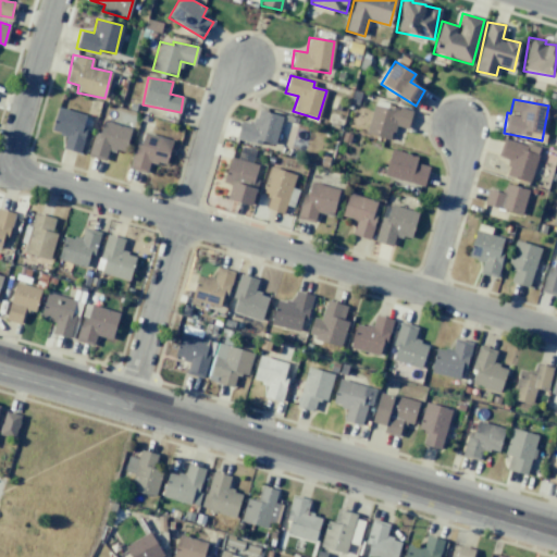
[(411,110),(374,101),(366,134),(391,140),(394,126),(407,130),(411,110)]
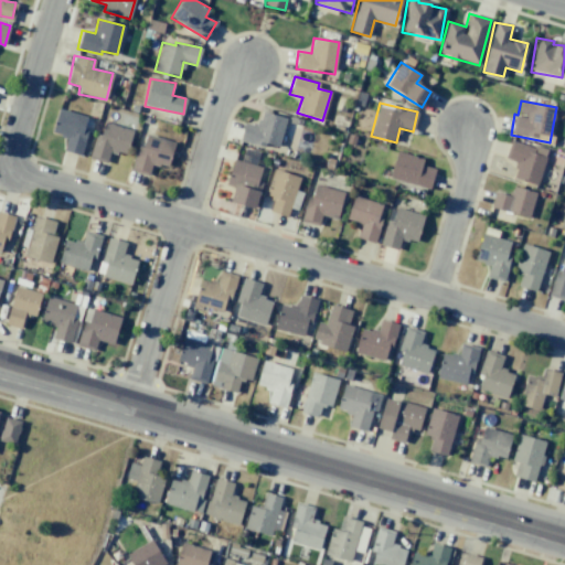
[(66,138),(63,150),(81,156),(87,130),(83,129),(86,116),(57,108),(52,134),(66,138)]
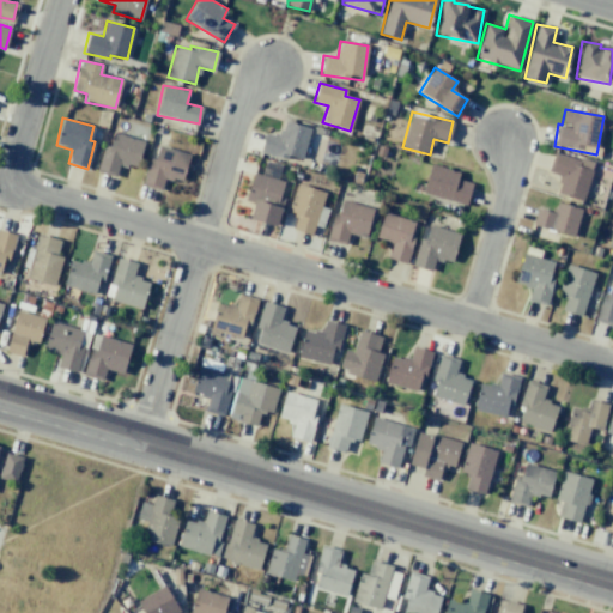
[(287,159),(289,156),(302,159),(310,128),(283,121),(278,137),(265,133),(260,152),(287,159)]
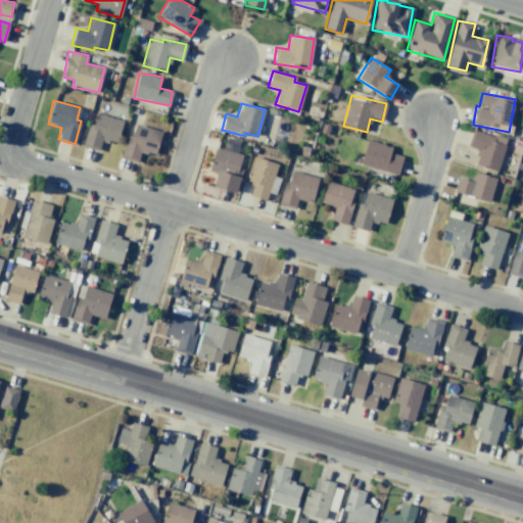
[(122,120),(96,113),(93,125),(88,124),(83,147),(99,151),(101,140),(116,144),(122,120)]
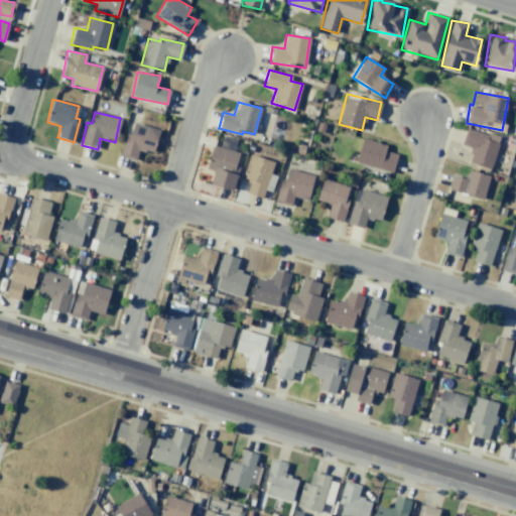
[(159,130),(133,123),(130,133),(125,132),(119,156),(135,160),(138,149),(152,153),(159,130)]
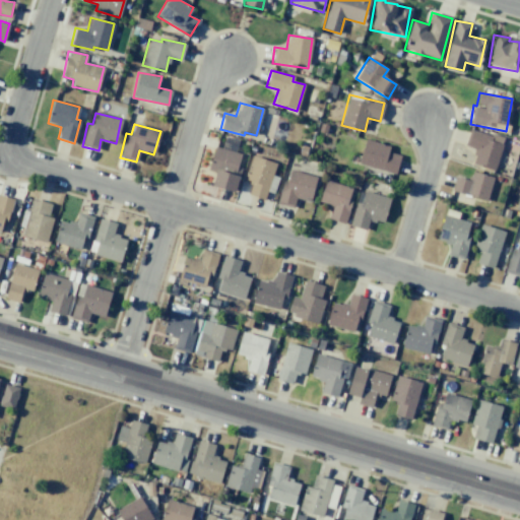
[(464,145),(475,148),(471,164),(494,171),(504,139),(469,128),(464,145)]
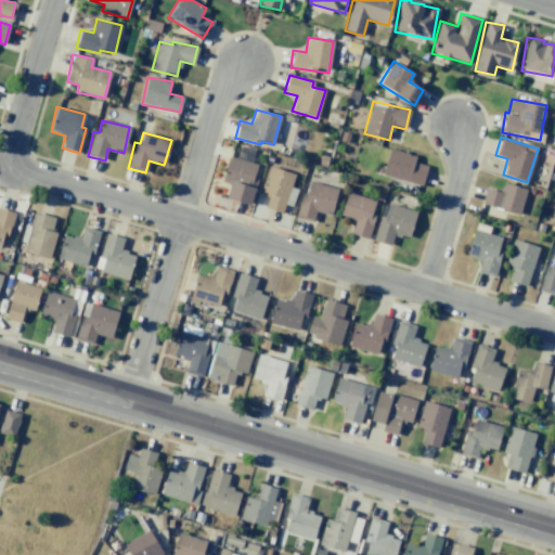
[(382,175),(422,185),(427,166),(414,163),(416,156),(389,149),(382,175)]
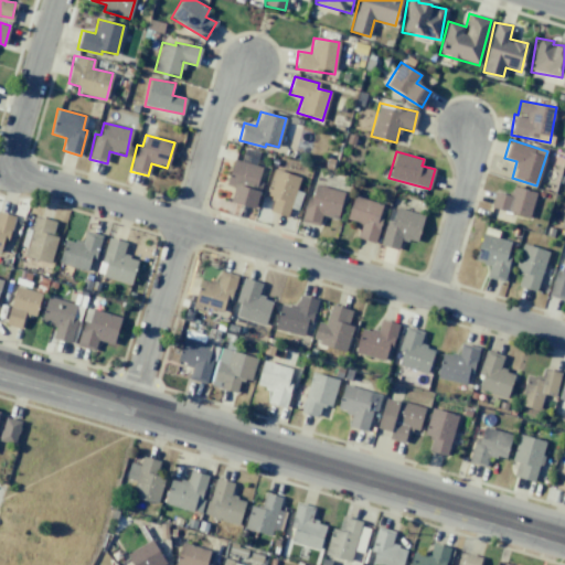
[(226,185),(234,187),(230,202),(255,209),(262,182),(257,181),(262,167),(233,159),(226,185)]
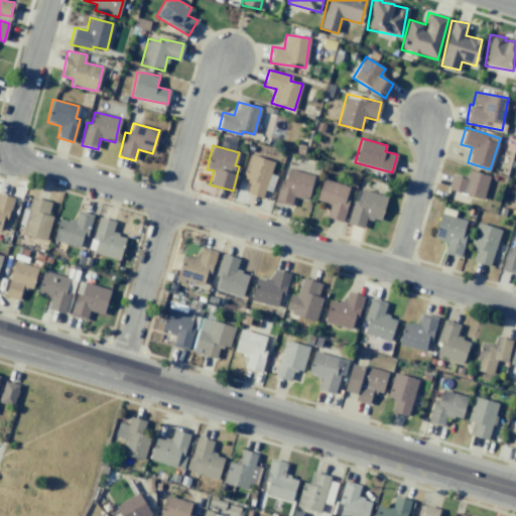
[(274,161),(249,154),(242,179),(249,181),(246,192),(263,198),(264,192),(271,195),(276,176),(270,174),(274,161)]
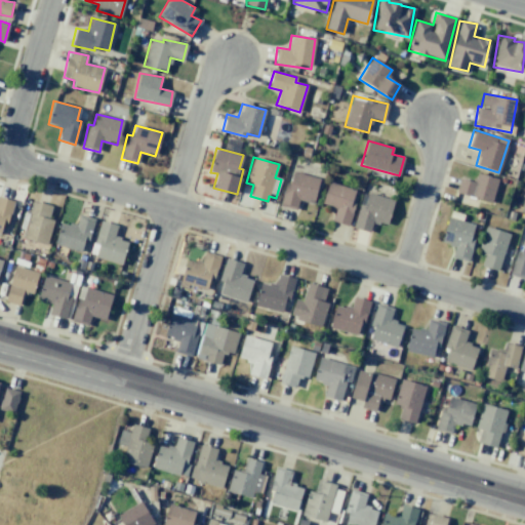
[(296,209),(298,200),(314,203),(319,177),(292,172),(289,184),(285,183),(280,206),(296,209)]
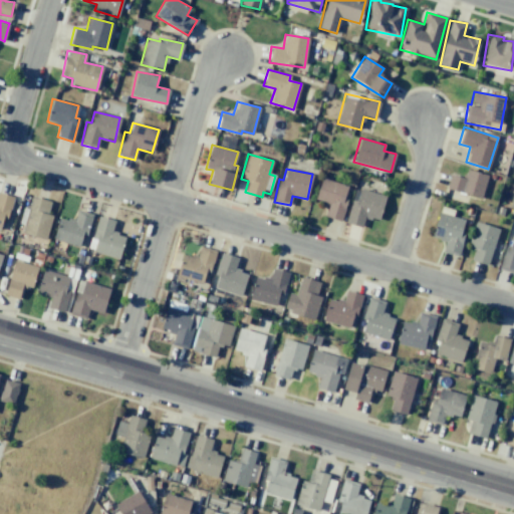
[(446,189),(481,198),(487,175),(466,169),(463,178),(450,175),(446,189)]
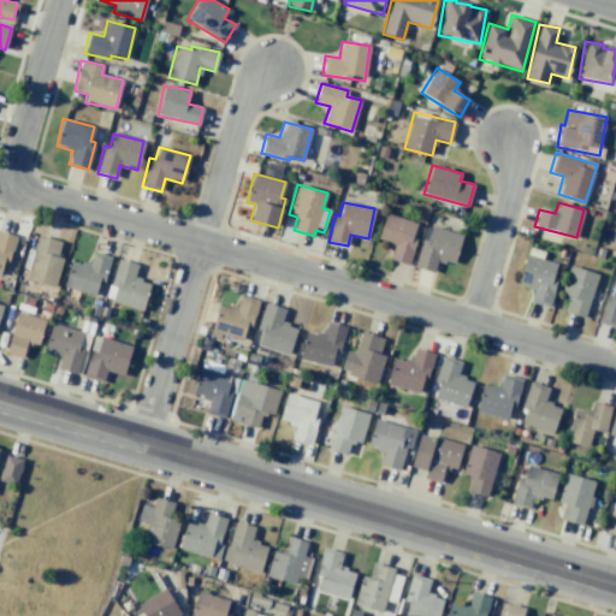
[(416,223),(385,214),(378,241),(394,246),(389,259),(408,265),(416,237),(413,236),(416,223)]
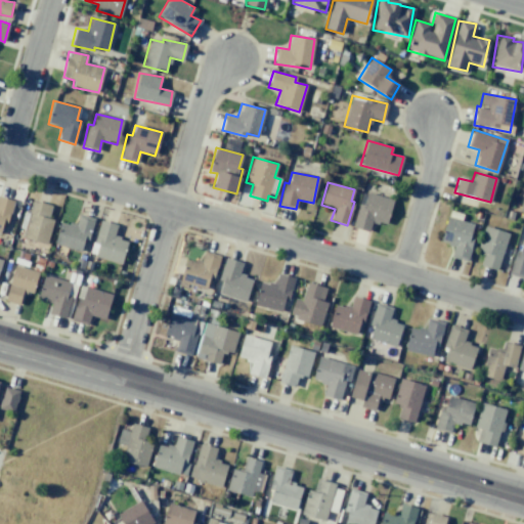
[(352,227),(368,231),(372,221),(386,225),(393,200),(366,192),(363,203),(359,202),(352,227)]
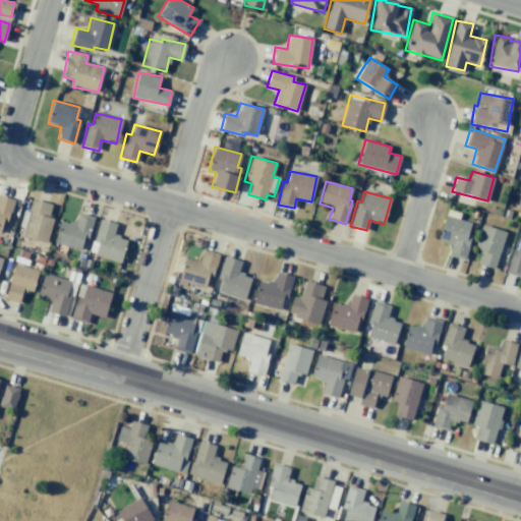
[(7,223),(13,199),(0,195),(0,229),(2,222),(7,223)]
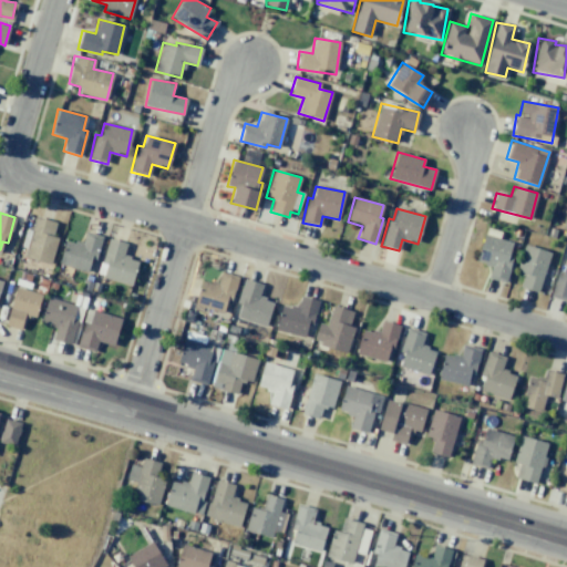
[(55,223),(34,216),(23,257),(50,264),(58,238),(52,236),(55,223)]
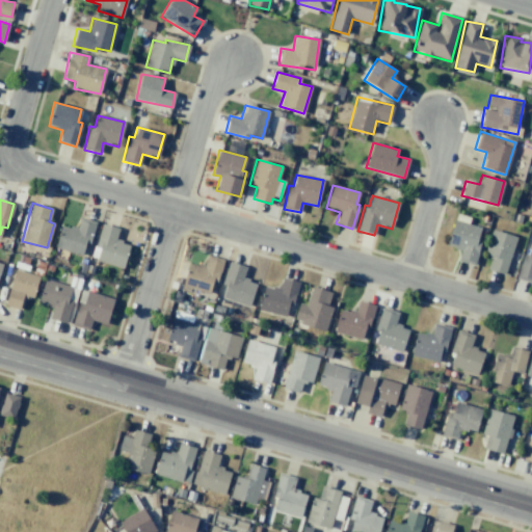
[(96,220),(79,217),(77,229),(60,224),(55,248),(82,255),(84,244),(89,245),(96,220)]
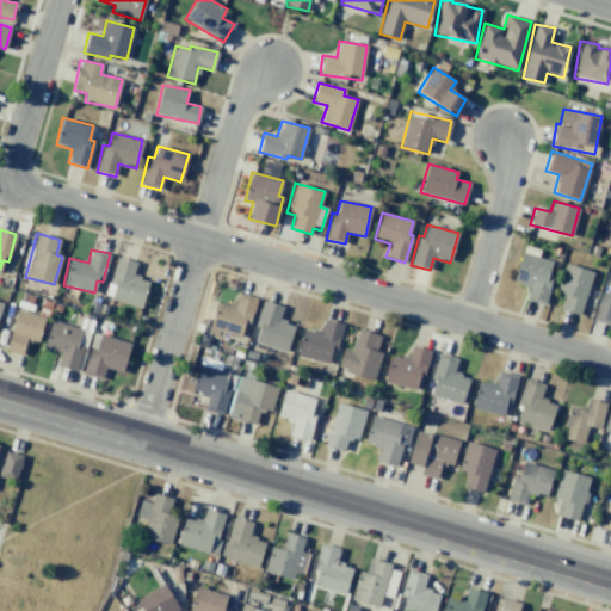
[(551,260),(522,252),(513,283),(529,287),(525,300),(544,306),(553,276),(548,275),(551,260)]
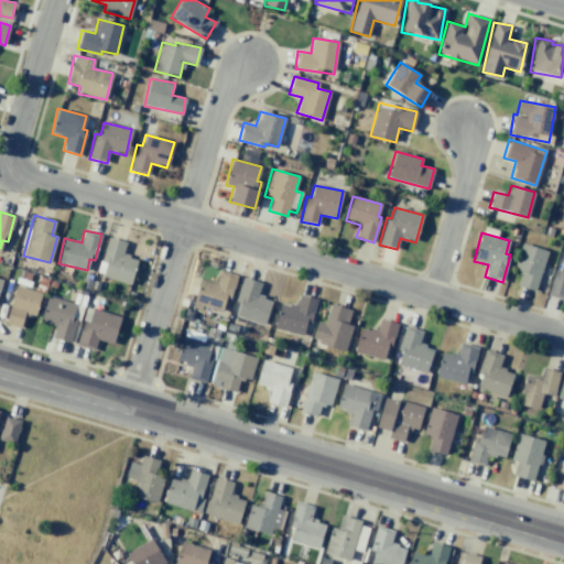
[(100,277),(131,284),(137,258),(122,255),(126,241),(108,238),(100,277)]
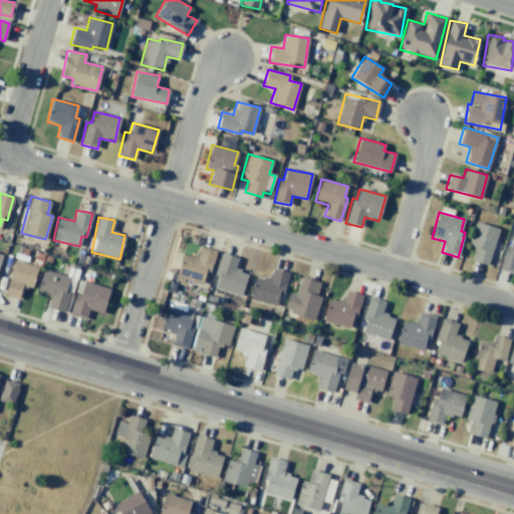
[(487,265),(499,229),(475,221),(468,244),(475,246),(471,260),(487,265)]
